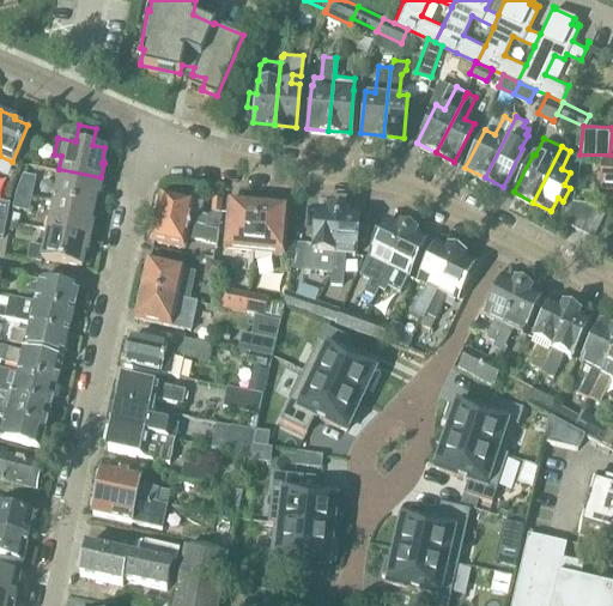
[(600,186),(612,186),(612,156),(601,156),(600,186)]
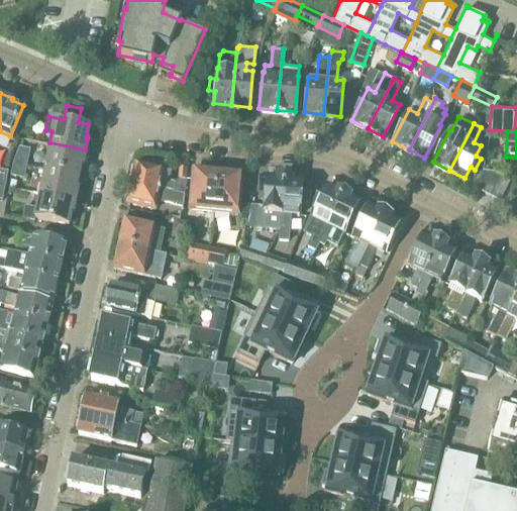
[(13,159),(13,161),(26,163),(30,145),(19,142),(13,159)]
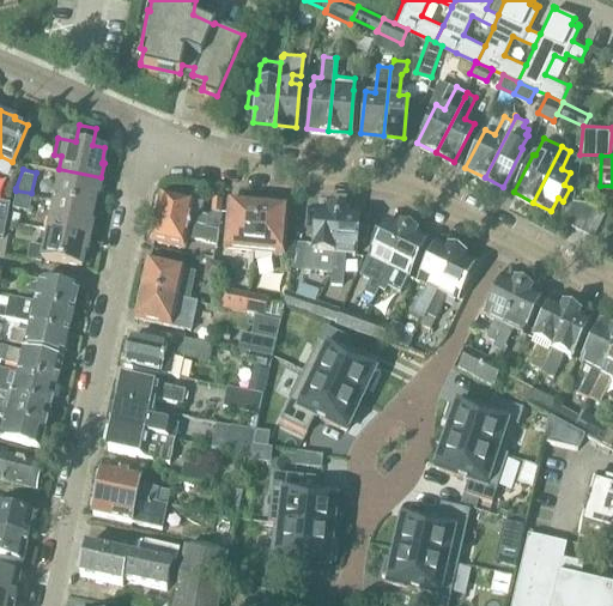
[(101,177),(59,169),(53,198),(92,205),(96,192),(98,192),(101,177)]
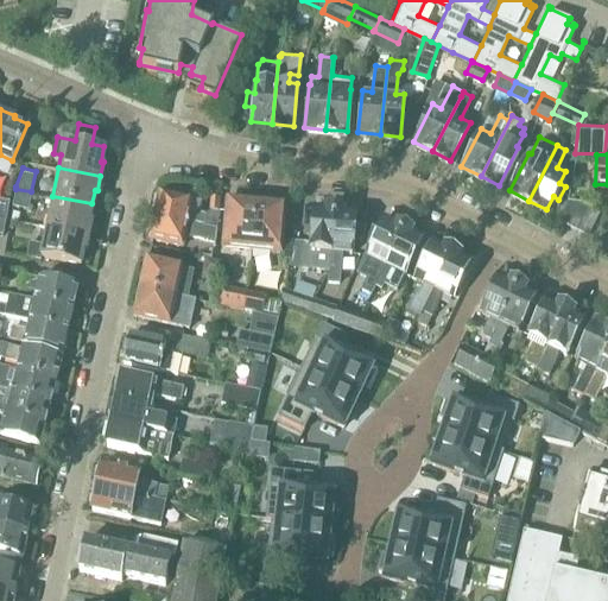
[(31,191),(16,189),(13,202),(29,206),(31,191)]
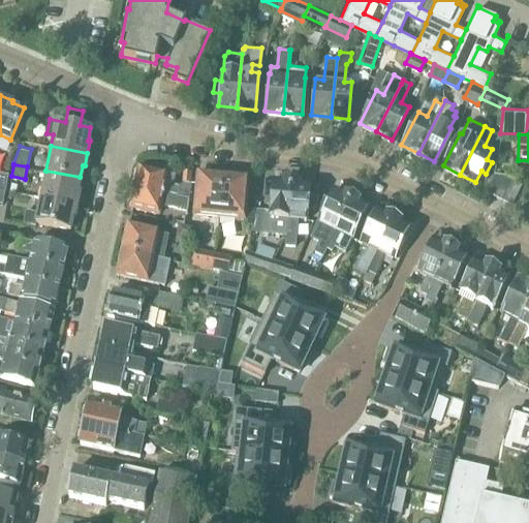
[(138,164),(134,184),(173,192),(177,193),(179,183),(173,182),(175,172),(138,164)]
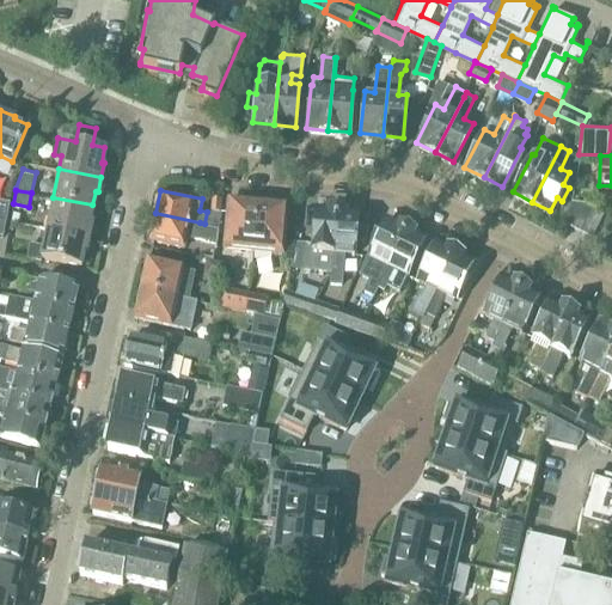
[(225,244),(254,248),(258,200),(230,196),(225,244)]
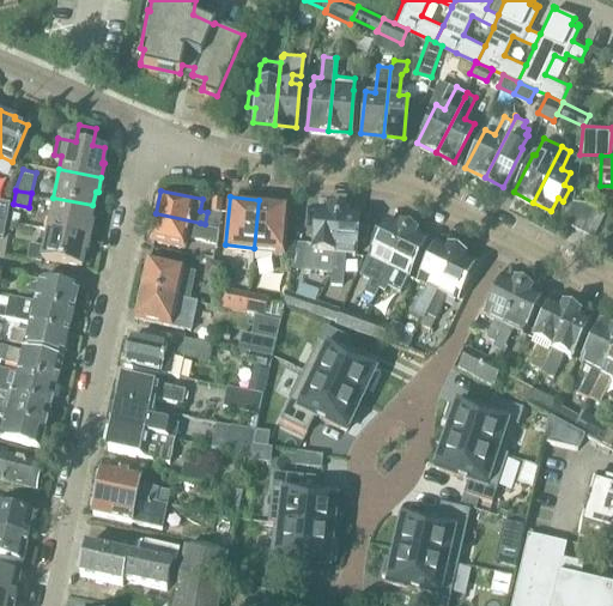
[(92,205),(53,198),(47,226),(89,235),(92,220),(90,219),(92,205)]
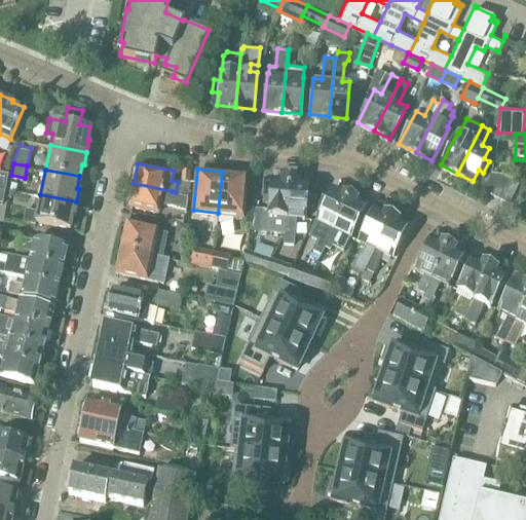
[(247,174),(222,172),(219,213),(242,215),(247,174)]
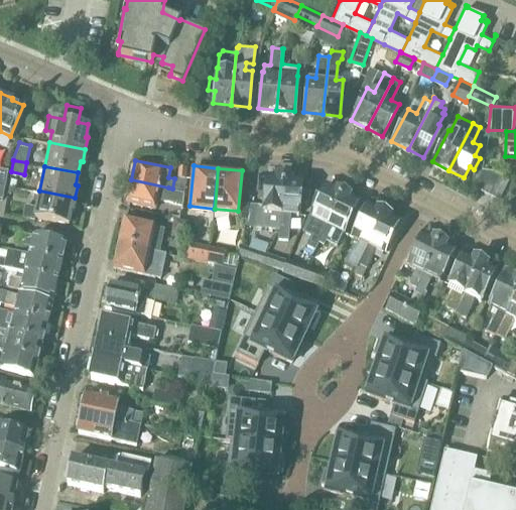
[(493,169),(482,168),(480,186),(500,198),(510,178),(493,169)]
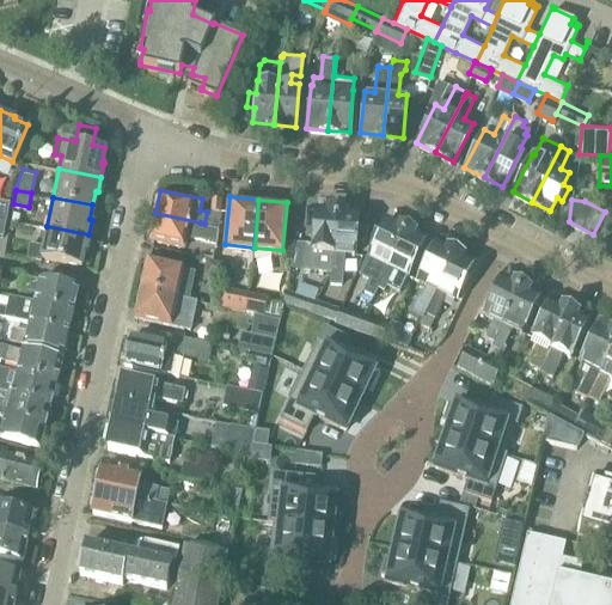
[(303,266),(331,269),(338,207),(316,205),(312,242),(305,240),(305,243),(304,258),(303,266)]
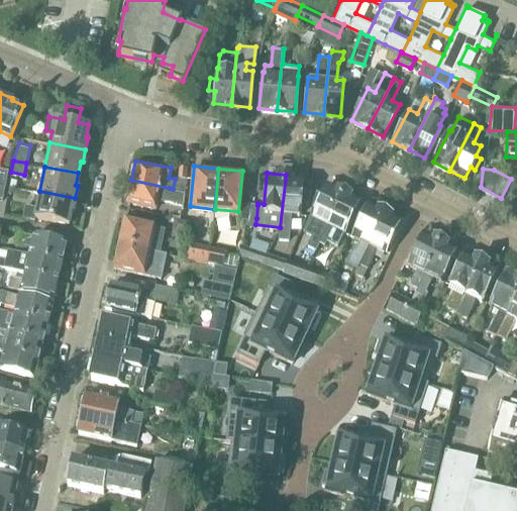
[(303,176),(286,175),(280,227),(280,235),(288,236),(288,227),(290,211),(299,212),(303,176)]
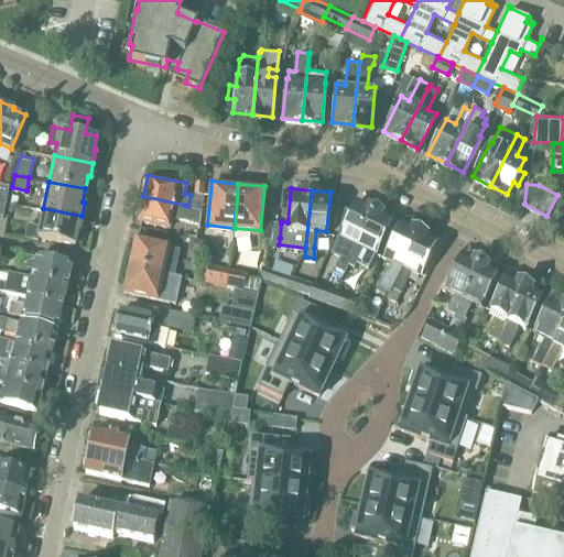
[(188,206),(184,205),(143,196),(139,218),(169,224),(171,214),(199,220),(202,209),(188,206)]
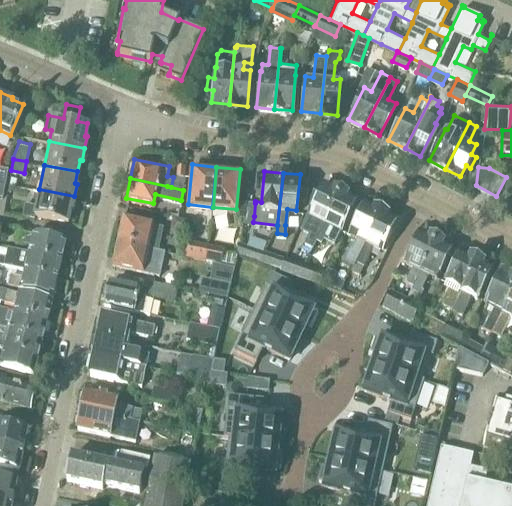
[(319,191),(314,189),(308,200),(313,203),(309,211),(307,210),(300,227),(308,231),(303,241),(312,245),(311,246),(312,246),(342,189),(324,180),(319,191)]
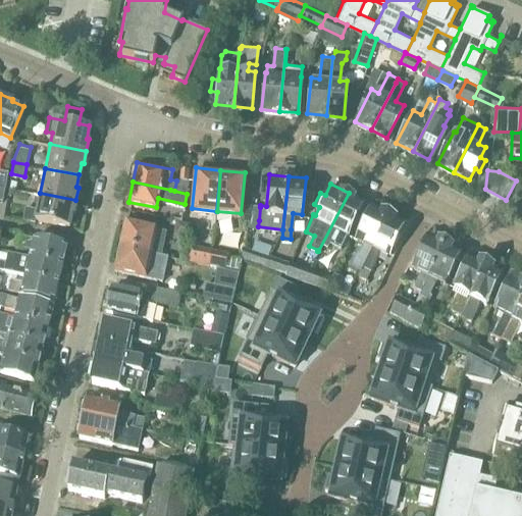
[(72,212),(75,200),(40,193),(35,217),(68,224),(71,211),(72,212)]
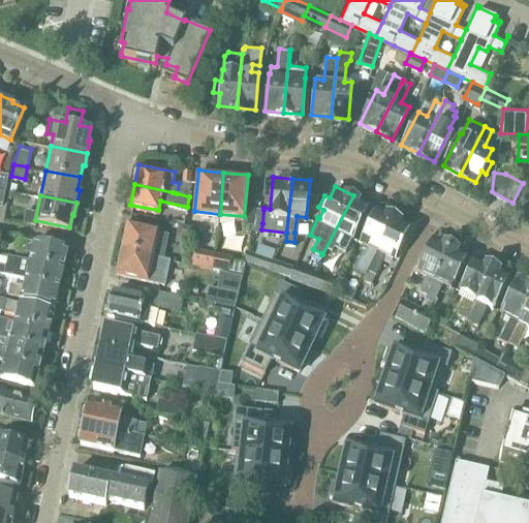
[(368,203),(353,195),(322,254),(330,258),(343,232),(351,236),(368,203)]
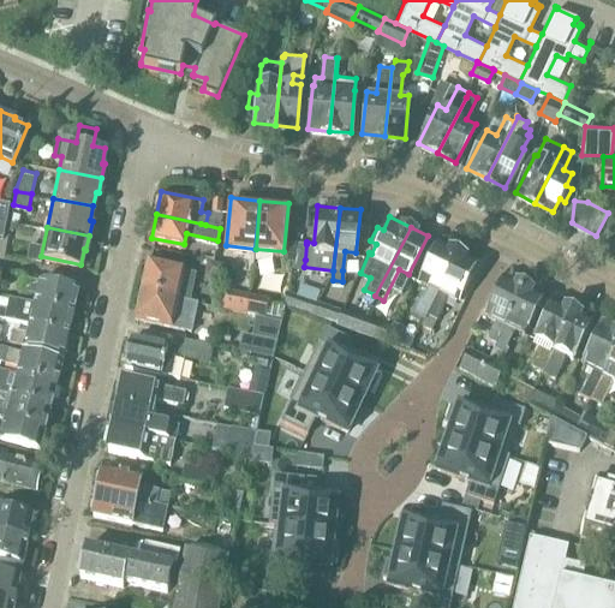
[(297,243),(293,258),(305,260),(306,244),(306,242),(308,239),(298,238),(298,243),(297,243)]
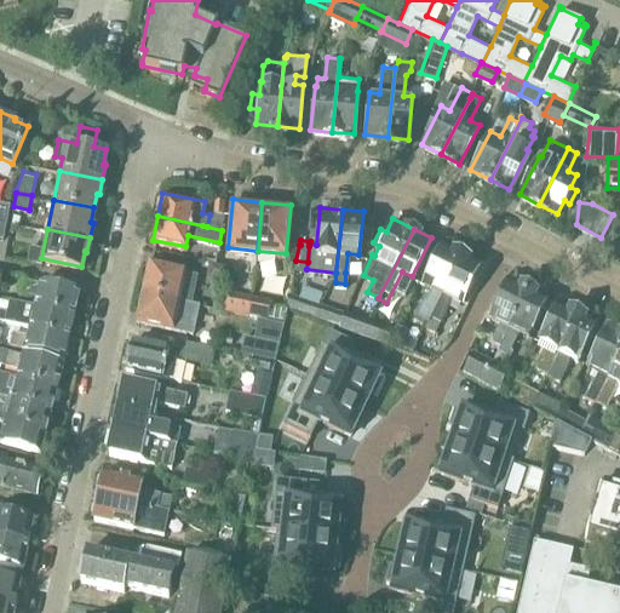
[(430,315),(463,253),(441,242),(423,281),(431,286),(426,297),(423,296),(414,313),(428,319),(430,314),(430,315)]
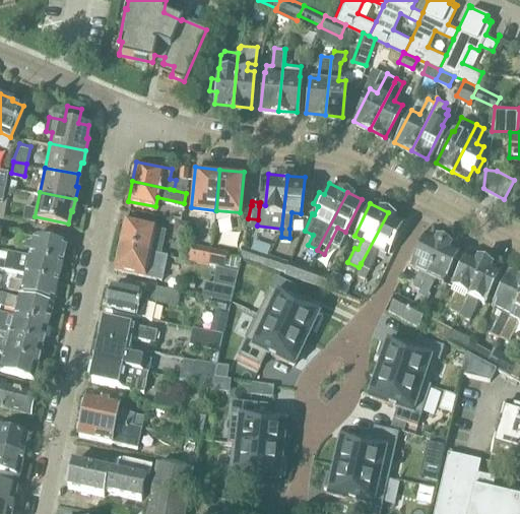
[(402,219),(388,212),(361,264),(369,267),(378,248),(386,252),(402,219)]
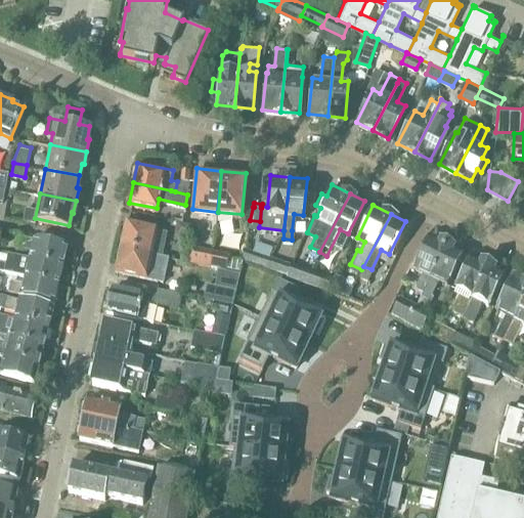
[(126,219),(121,244),(162,253),(167,229),(157,227),(157,225),(126,219)]
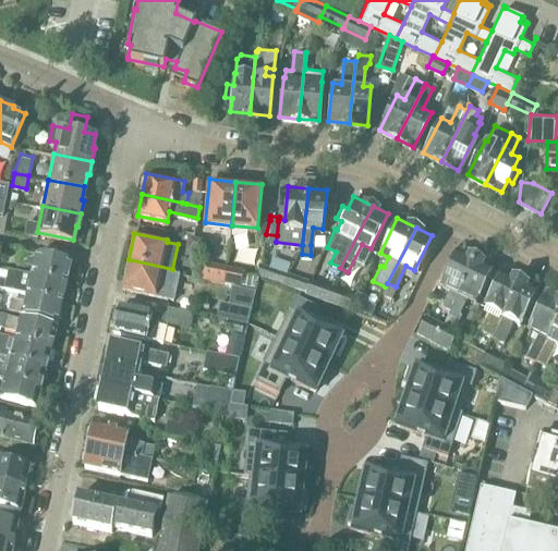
[(31,271),(67,280),(72,260),(22,248),(20,260),(33,264),(31,271)]
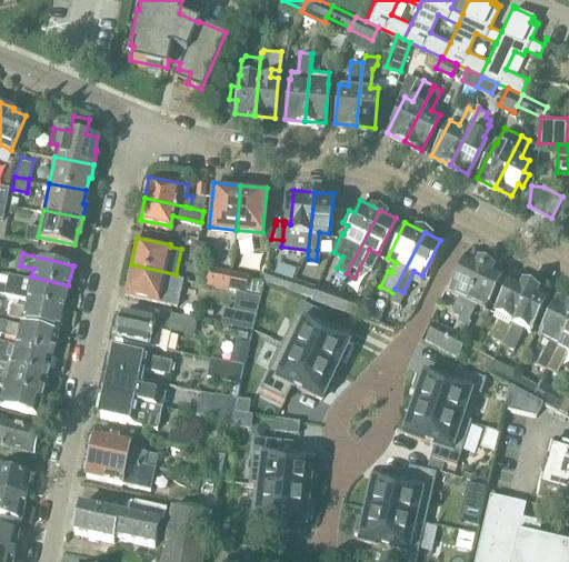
[(460,314),(486,262),(467,253),(449,289),(459,293),(451,308),(453,312),(460,314)]
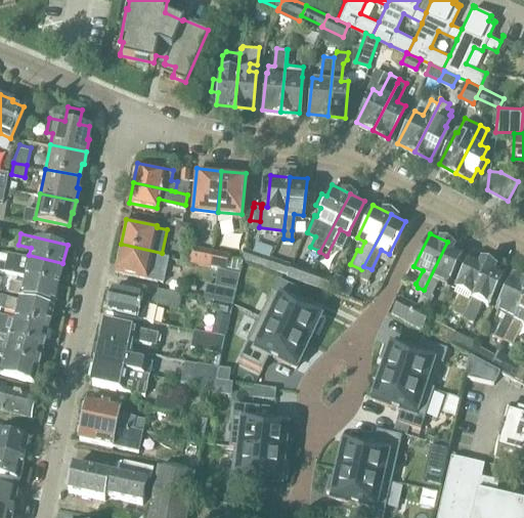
[(447,242),(424,290),(417,303),(408,320),(421,328),(430,309),(425,307),(430,298),(431,298),(433,294),(432,293),(438,278),(445,283),(462,250),(447,242)]
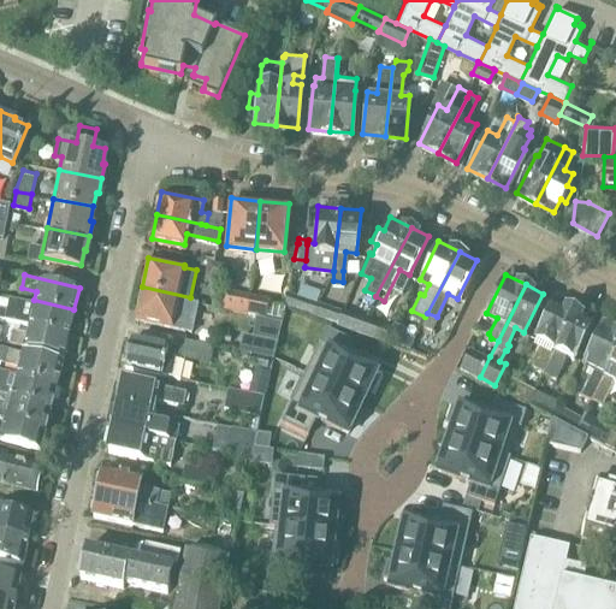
[(236,307),(247,309),(250,291),(221,285),(220,303),(236,307)]
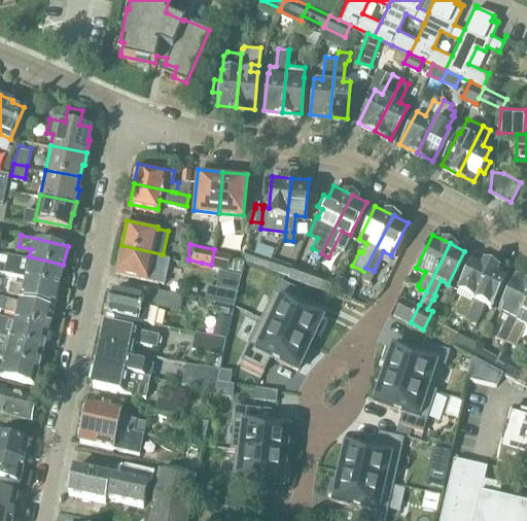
[(163,254),(121,245),(115,271),(148,277),(157,279),(163,254)]
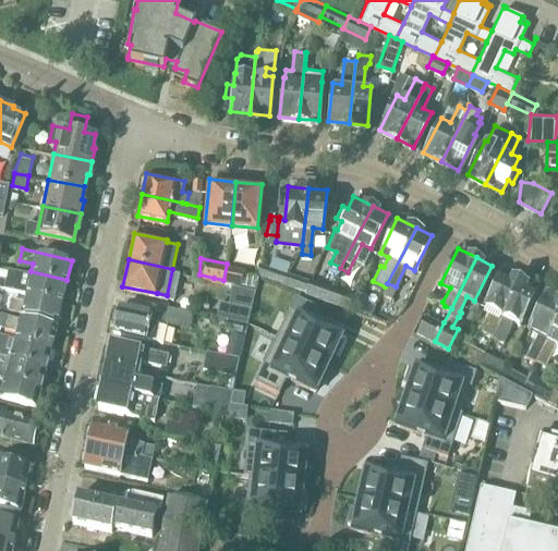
[(288,270),(261,260),(257,272),(284,282),(288,270)]
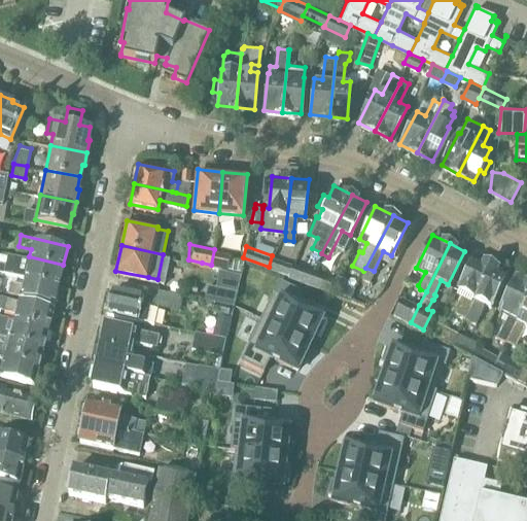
[(231,253),(214,249),(211,265),(221,267),(227,268),(231,253)]
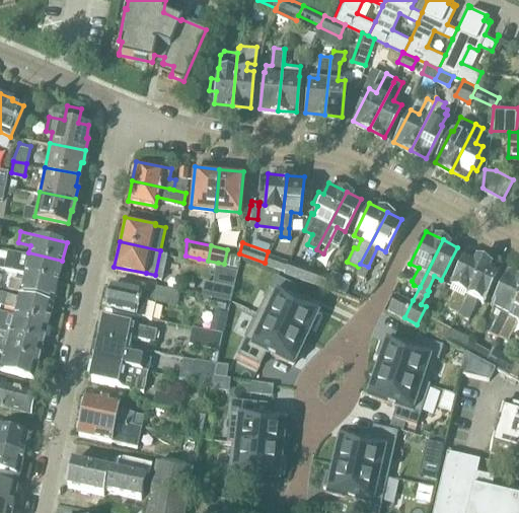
[(0,265),(5,266),(24,271),(58,279),(62,261),(28,252),(9,248),(6,258),(0,255),(0,265)]
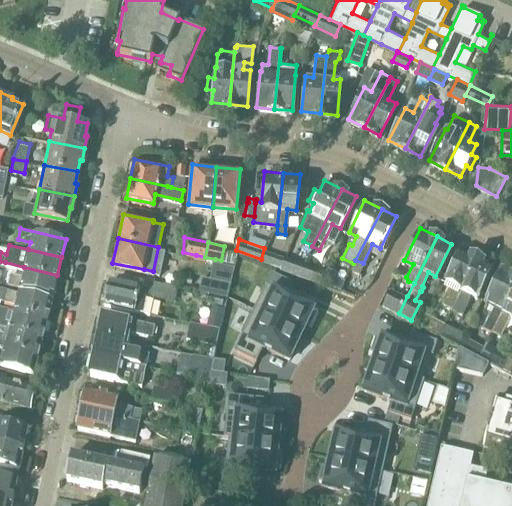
[(278,252),(264,248),(261,259),(274,263),(278,252)]
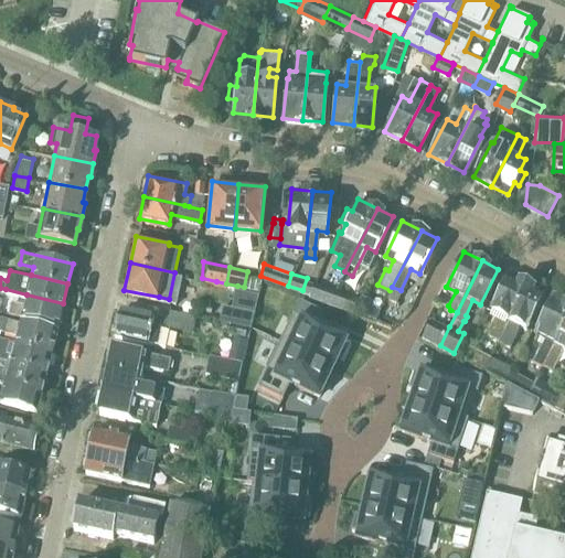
[(488,333),(499,339),(526,282),(508,274),(490,309),(497,312),(488,328),(489,329),(488,333)]
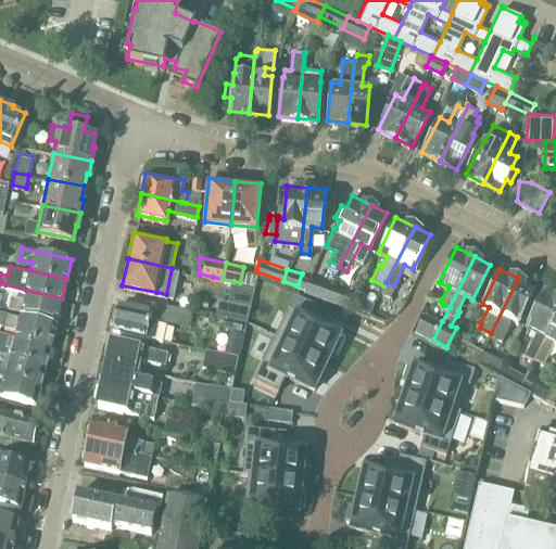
[(330,283),(310,276),(304,290),(325,297),(330,283)]
